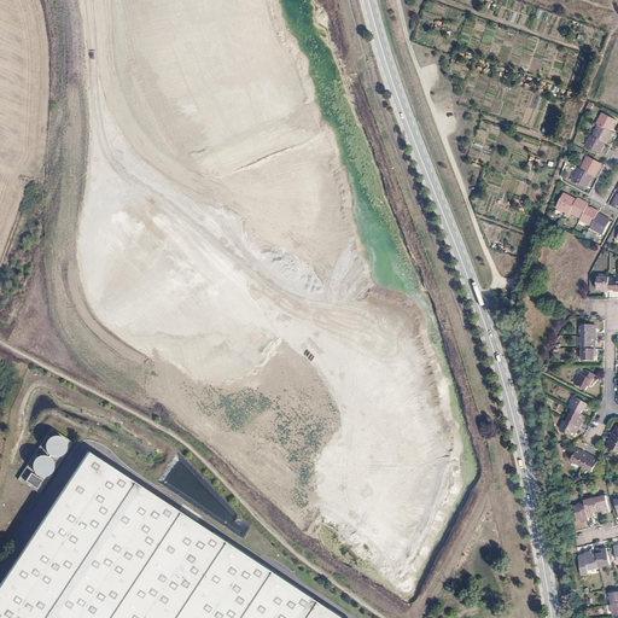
[(611,128),(613,128),(617,121),(602,112),(596,124),(599,126),(610,130),(611,128)]
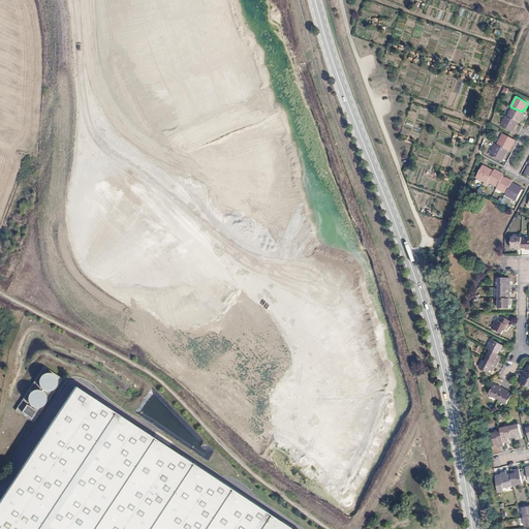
[(512,107),(507,117),(519,122),(520,123),(523,117),(522,116),(523,113),(522,112),(512,107)]
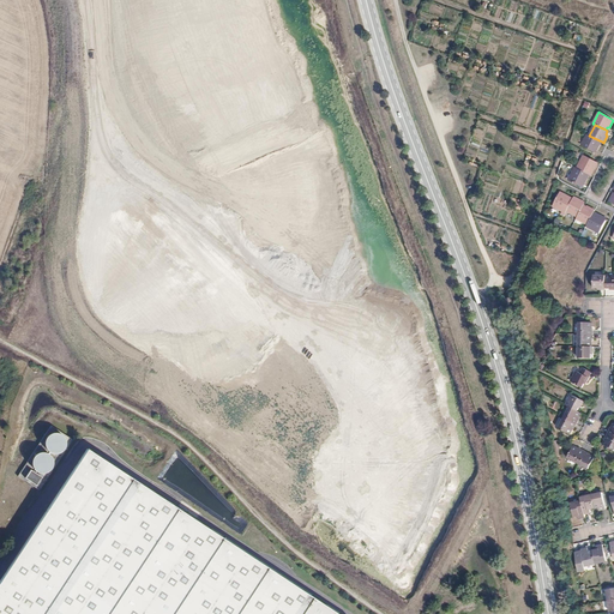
[(582,145),(594,152),(596,149),(597,150),(602,142),(589,136),(588,134),(582,145)]
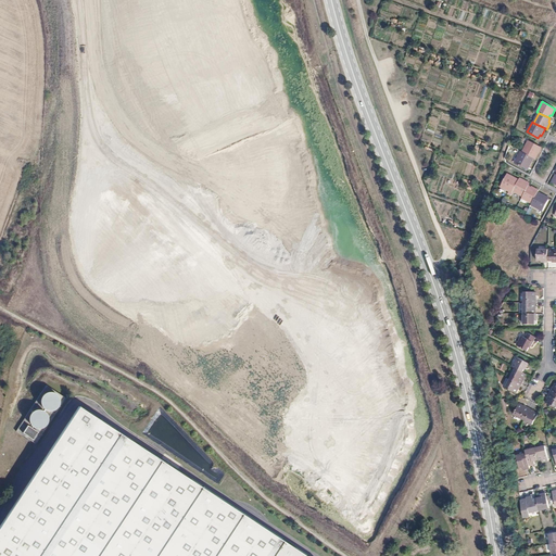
[(529,140),(522,152),(534,158),(535,159),(540,150),(539,150),(540,147),(529,140)]
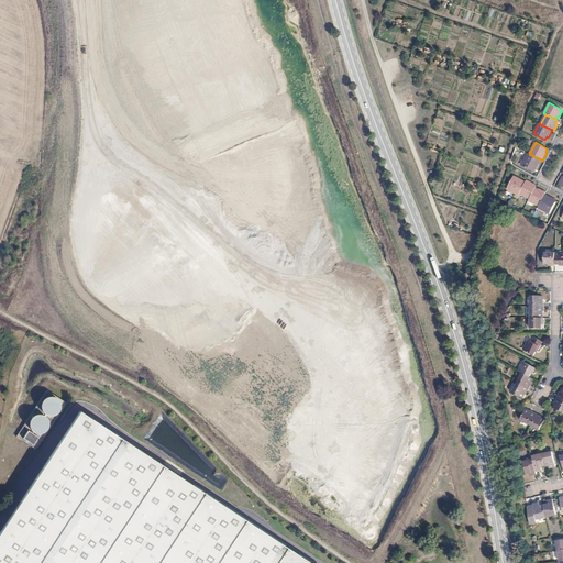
[(529,154),(528,153),(521,165),(533,172),(534,168),(537,168),(541,159),(529,154)]
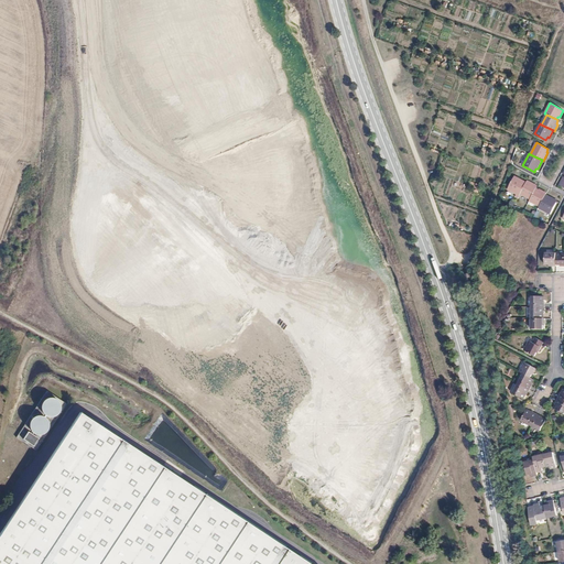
[(508,190),(520,195),(521,194),(527,182),(518,177),(517,180),(514,177),(508,190)]
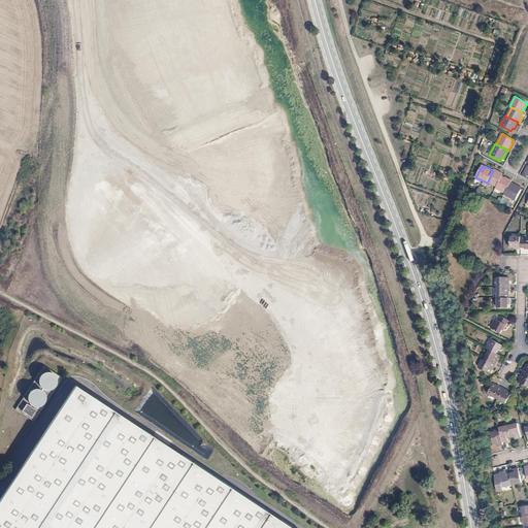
[(493,170),(488,182),(497,187),(501,177),(502,175),(499,174),(500,172),(494,169),(493,170)]
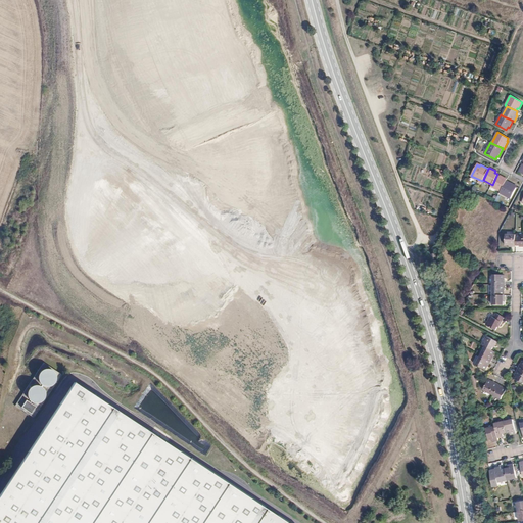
[(491,186),(501,191),(506,181),(507,179),(501,176),(500,177),(496,176),(492,185),(491,186)]
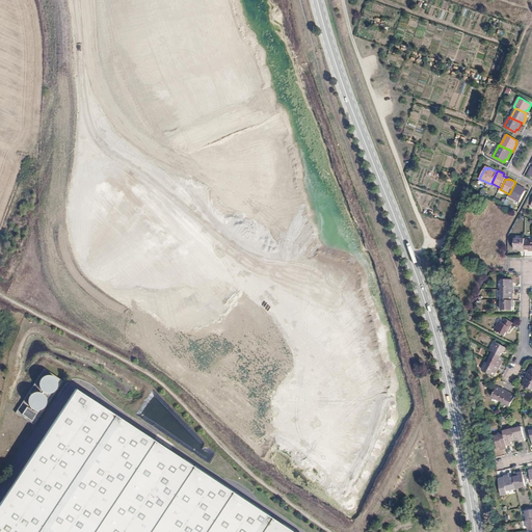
[(509,194),(508,196),(520,202),(525,191),(523,189),(523,188),(514,184),(509,194)]
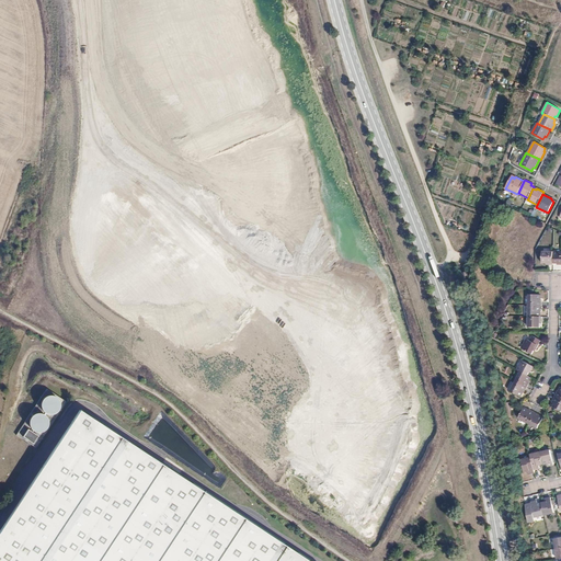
[(553,264),(553,252),(542,252),(542,263),(548,263),(548,265),(553,265),(553,264)]
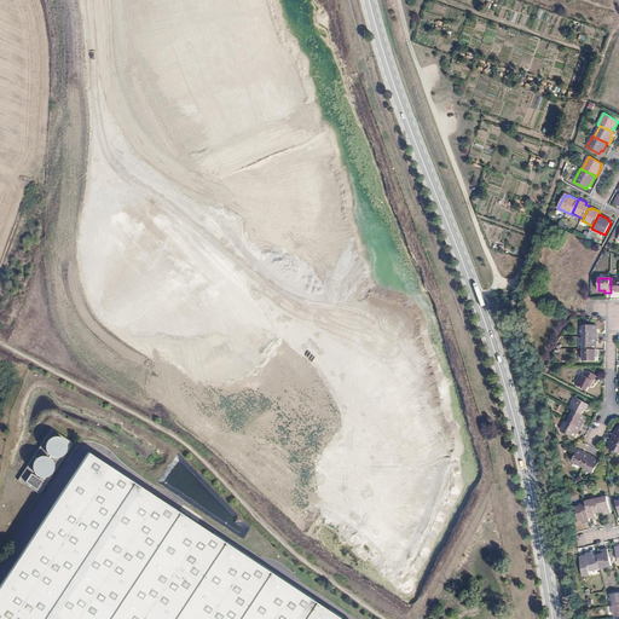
[(584,325),(584,337),(599,337),(599,331),(597,331),(597,325),(584,325)]
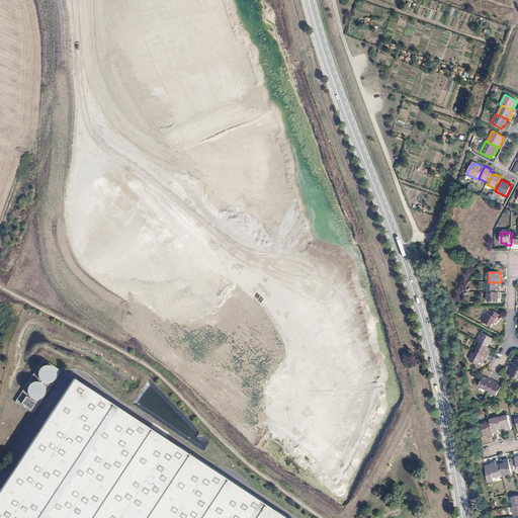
[(489,282),(489,292),(499,292),(499,287),(501,287),(501,282),(489,282)]
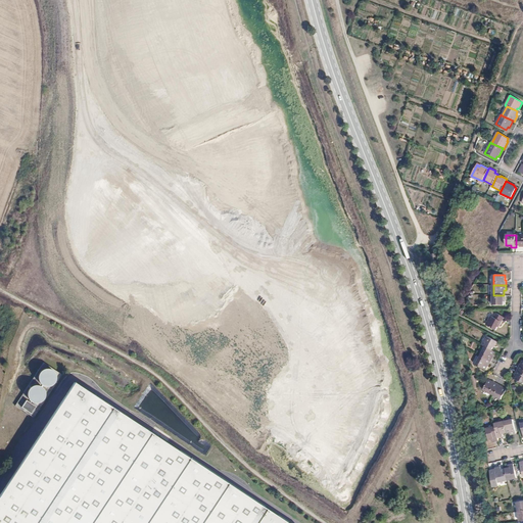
[(504,295),(493,295),(492,305),(504,305),(504,300),(505,300),(505,295),(504,295)]
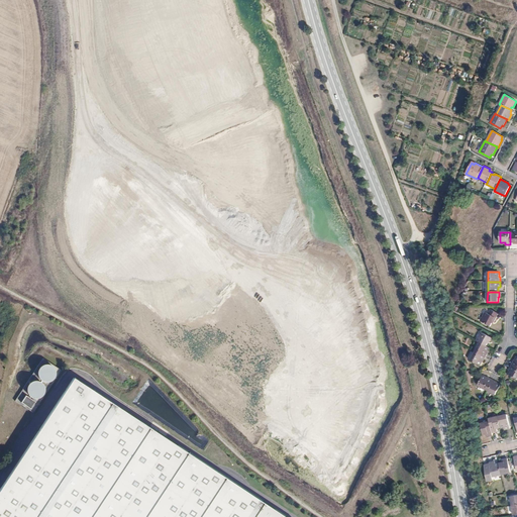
[(486,312),(481,321),(491,326),(493,322),(494,322),(499,313),(491,309),(488,314),(486,312)]
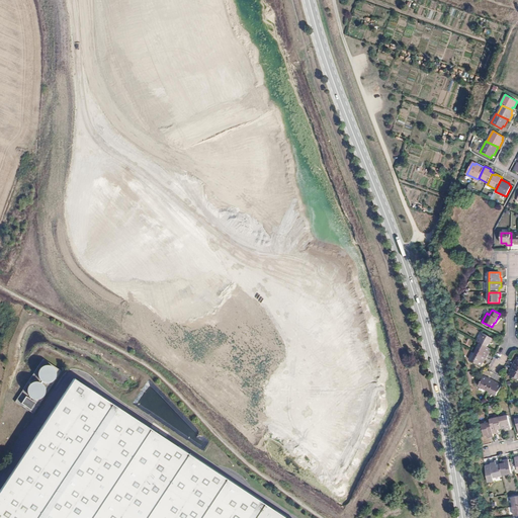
[(478,342),(481,343),(487,347),(490,342),(490,343),(493,339),(482,333),(478,342)]
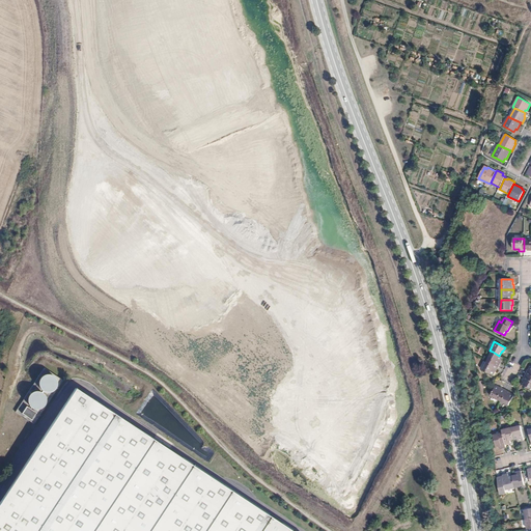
[(493,352),(487,361),(499,367),(501,362),(500,362),(502,357),(499,356),(493,352)]
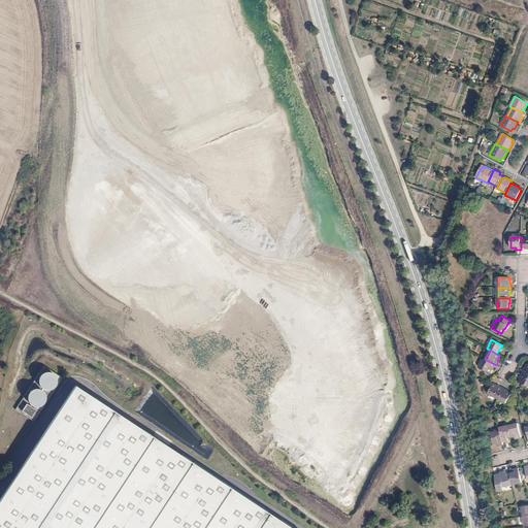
[(496,365),(485,359),(481,368),(490,373),(493,369),(494,369),(496,365)]
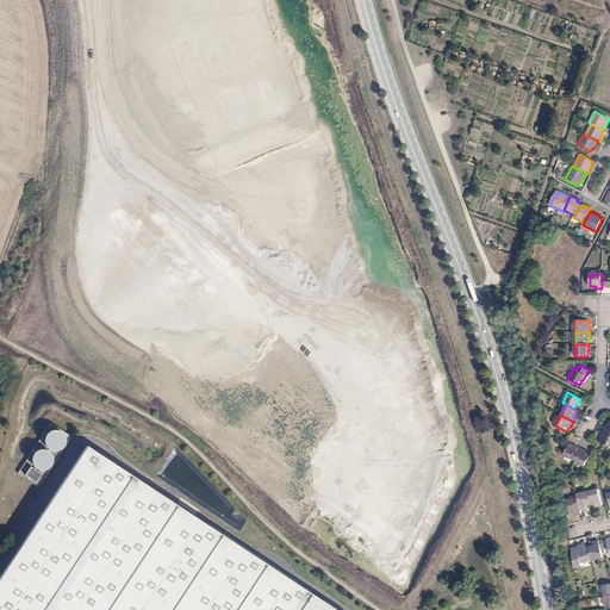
[(25,475),(35,483),(43,471),(42,473),(50,462),(51,456),(54,456),(55,454),(63,443),(68,444),(70,436),(63,431),(48,428),(44,431),(39,448),(35,447),(18,470),(18,472),(22,475),(25,475)]
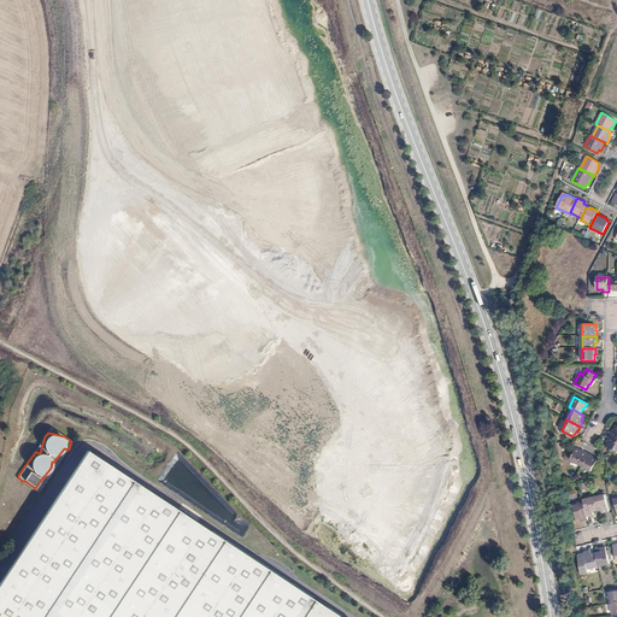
[(616,452),(616,439),(610,435),(607,441),(609,442),(606,446),(616,452)]
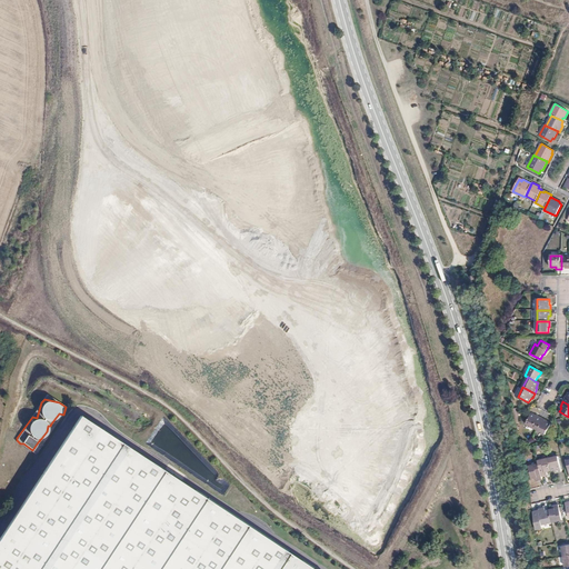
[(526,425),(536,429),(542,418),(537,415),(536,416),(531,413),(526,425)]
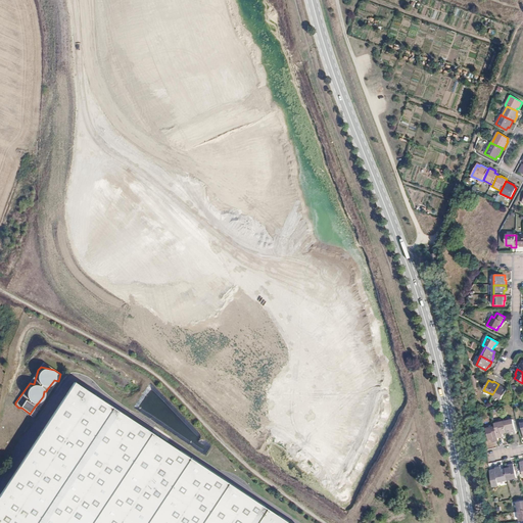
[(290,522),(76,382),(0,495),(0,522),(290,522)]
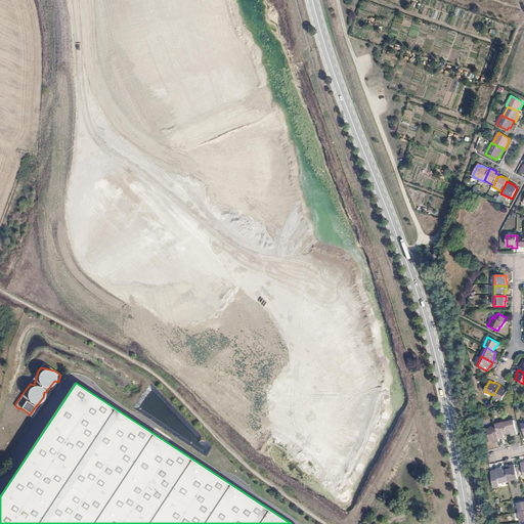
[(504,387),(499,385),(493,395),(503,400),(508,390),(503,388),(504,387)]
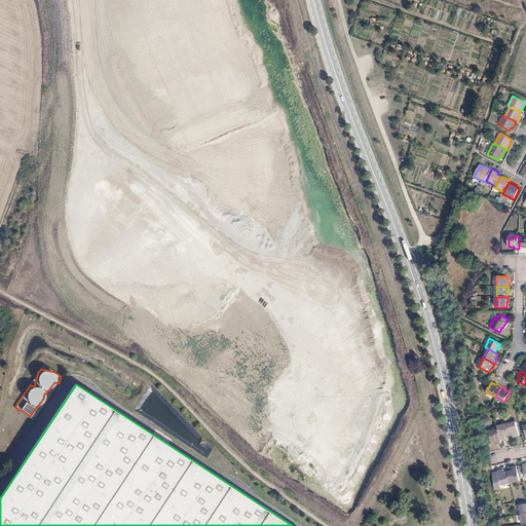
[(516,422),(506,424),(510,436),(513,435),(514,438),(519,436),(516,422)]
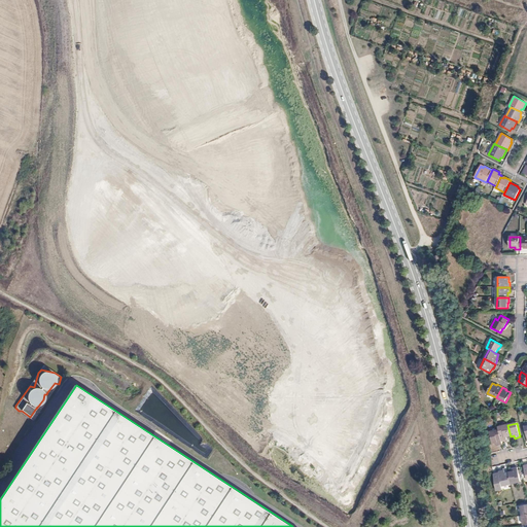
[(498,427),(499,430),(501,442),(507,440),(506,437),(511,436),(507,425),(498,427)]
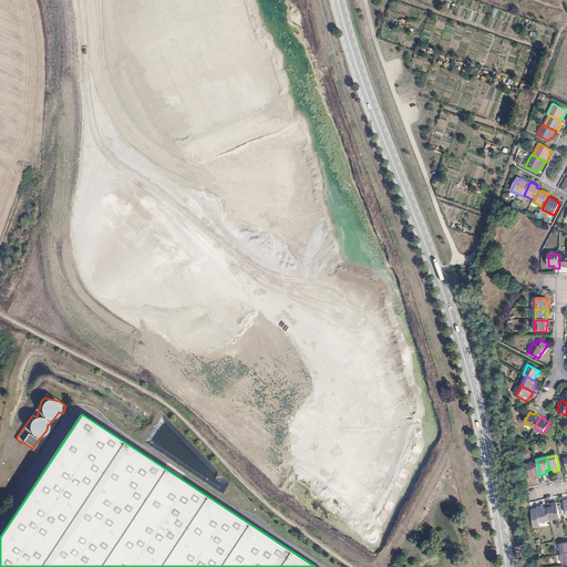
[(534,480),(540,478),(539,475),(537,463),(527,465),(527,466),(528,470),(529,477),(534,476),(534,480)]
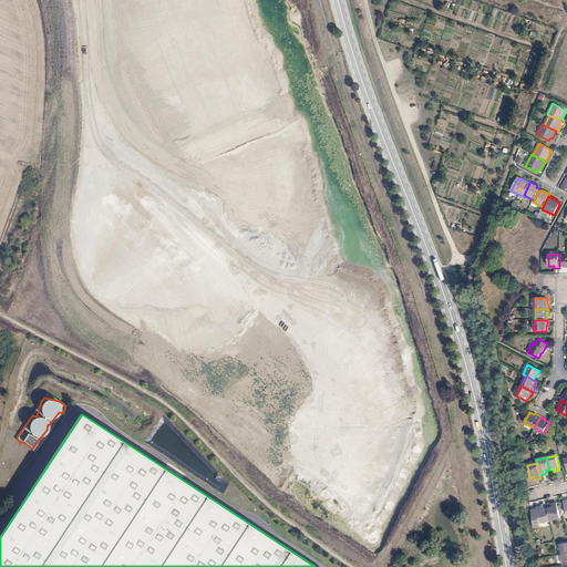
[(547,508),(550,521),(560,518),(557,503),(550,505),(552,507),(547,508)]
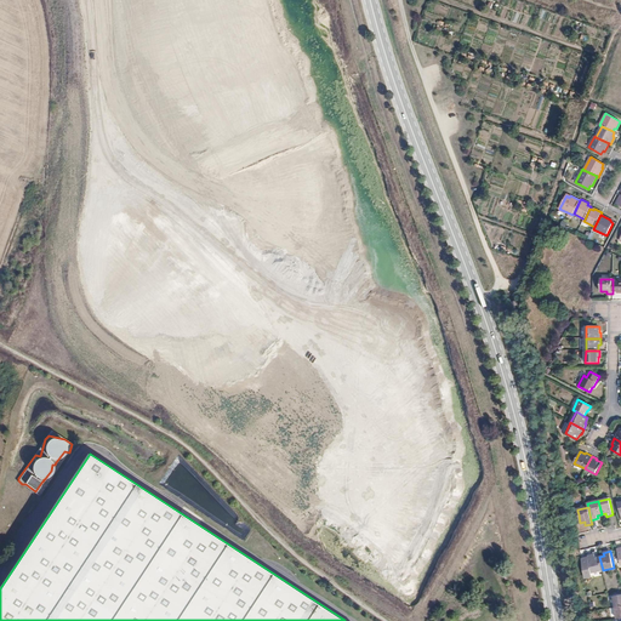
[(603,570),(599,557),(596,558),(594,554),(588,557),(588,558),(582,559),(586,577),(593,576),(593,573),(603,570)]
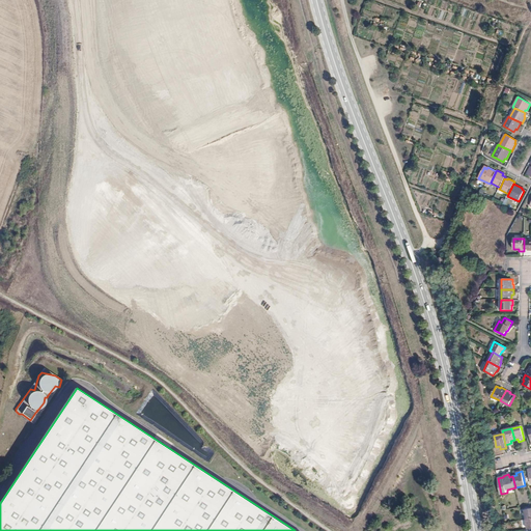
All buildings are outlined.
